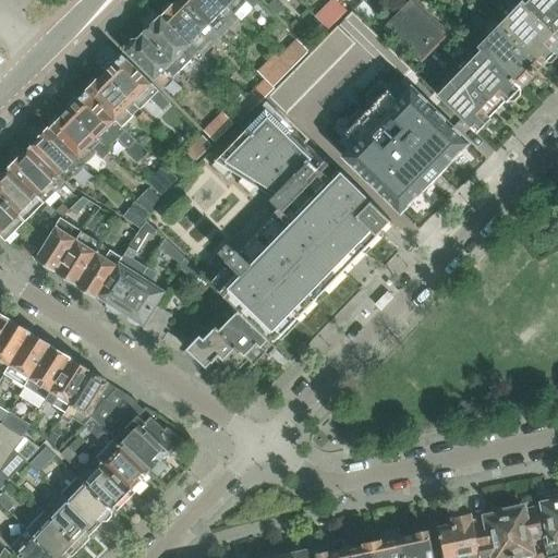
[(162,15),(197,50),(198,51),(203,56),(221,37),(216,33),(183,0),(178,0),(173,4),(169,4),(162,11),(162,15)]
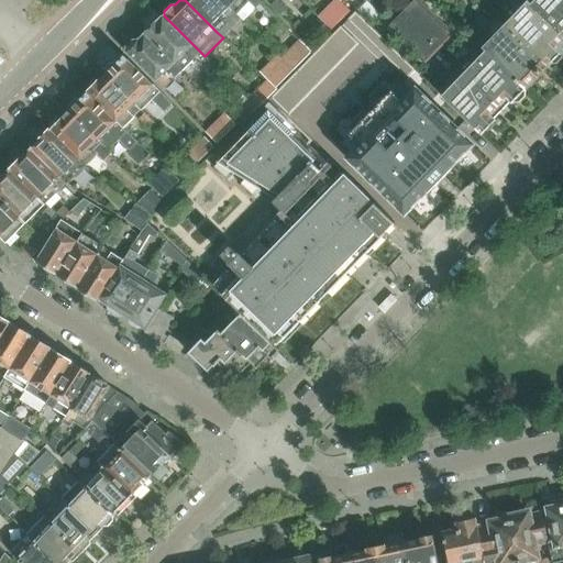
[(236,14),(222,0),(185,0),(218,33),(223,37),(242,19),(236,14)]
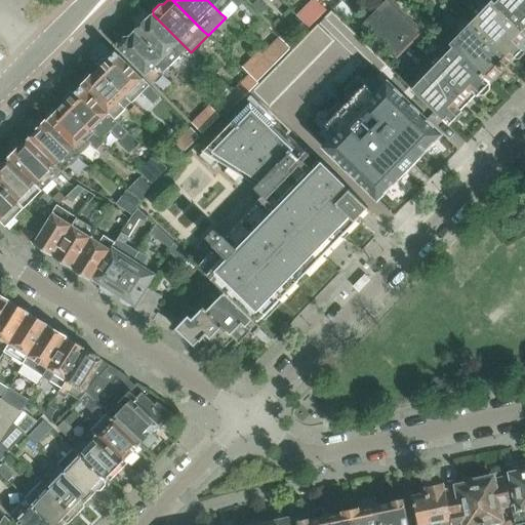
[(241,0),(207,0),(220,13),(232,2),(238,8),(244,2),(241,0)]
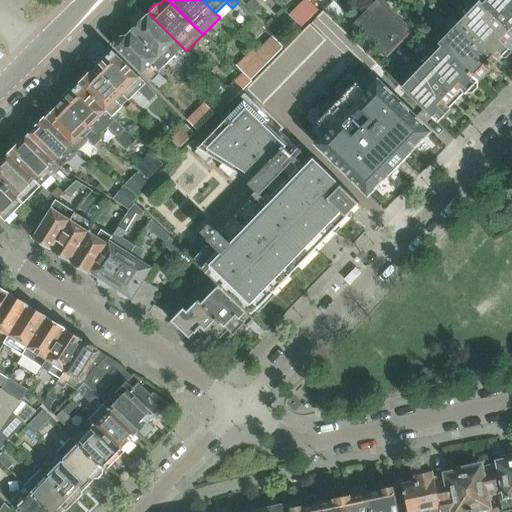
[(404,39),(412,31),(402,21),(380,0),(376,0),(366,11),(393,38),(398,33),(404,39)]
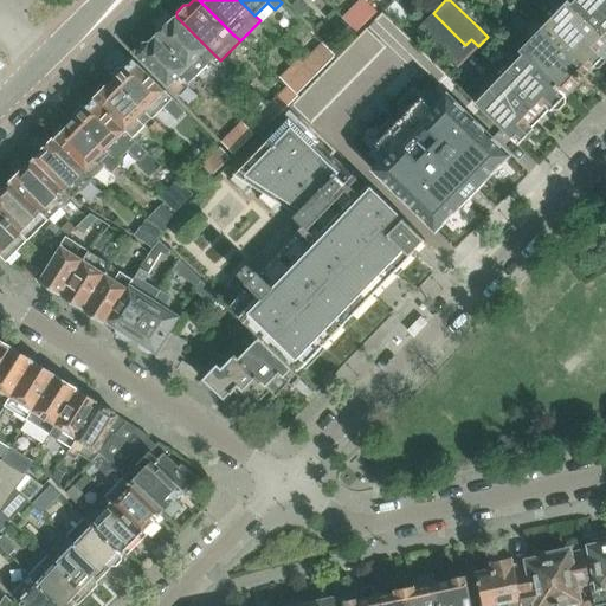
[(561,15),(549,27),(547,28),(545,26),(543,26),(590,71),(592,70),(599,69),(605,62),(605,55),(605,53),(605,51),(605,39),(571,5),(572,5),(566,0),(546,0),(548,2),(550,5),(553,8),(553,10),(556,13),(558,14),(560,14),(561,15)]
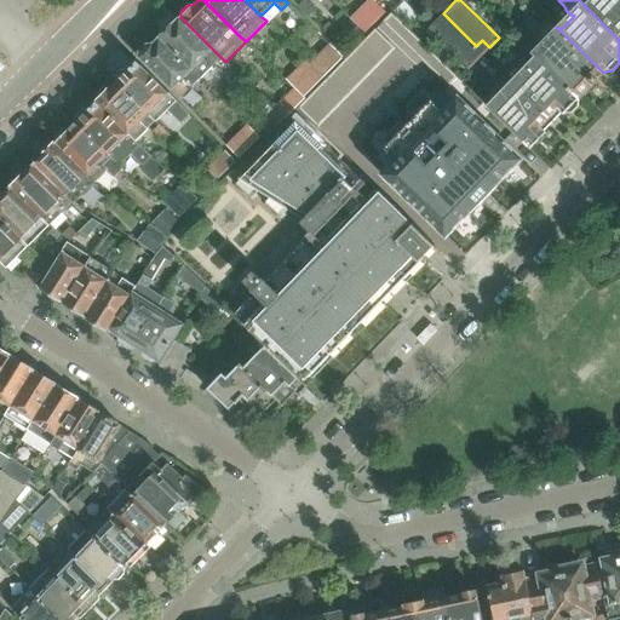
[(619,0),(589,0),(585,5),(584,5),(619,40),(619,0)]
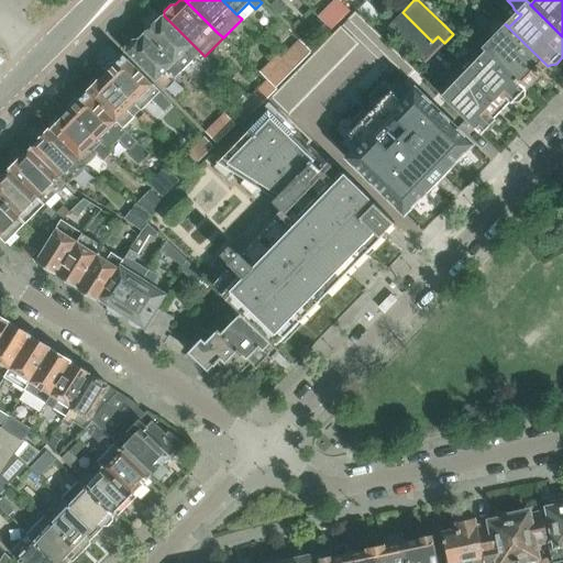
[(353,25),(362,18),(355,11),(348,20),(353,25)]
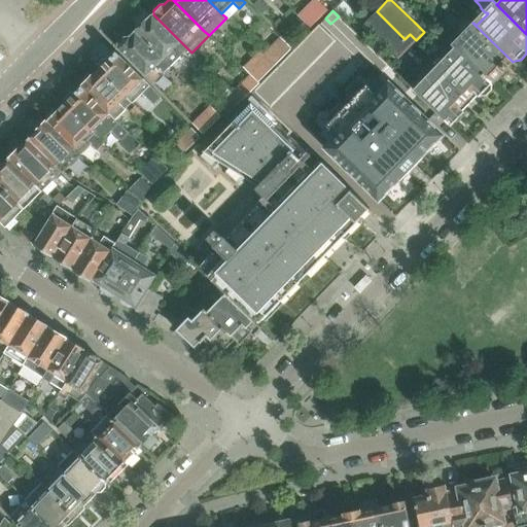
[(387,50),(396,60),(406,50),(399,44),(405,39),(377,11),(362,26),(375,38),(387,50)]
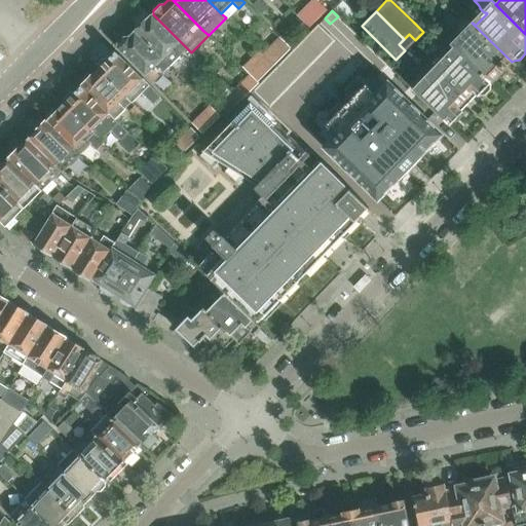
[(136,27),(136,32),(170,67),(187,48),(186,47),(153,14),(147,21),(142,22),(136,27)]
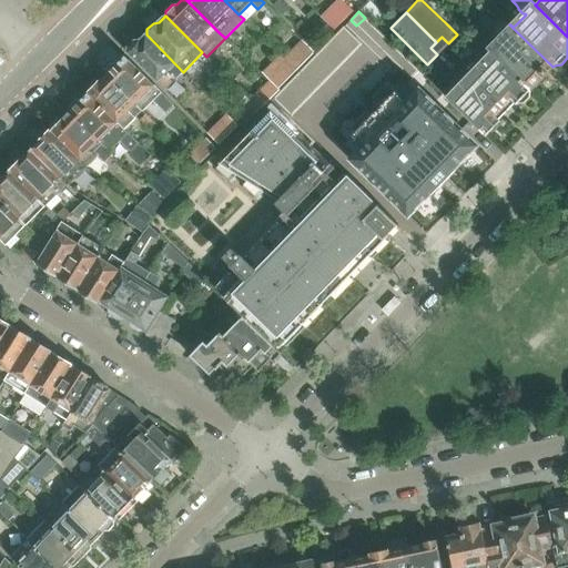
[(365,18),(356,26),(363,32),(371,23),(365,18)]
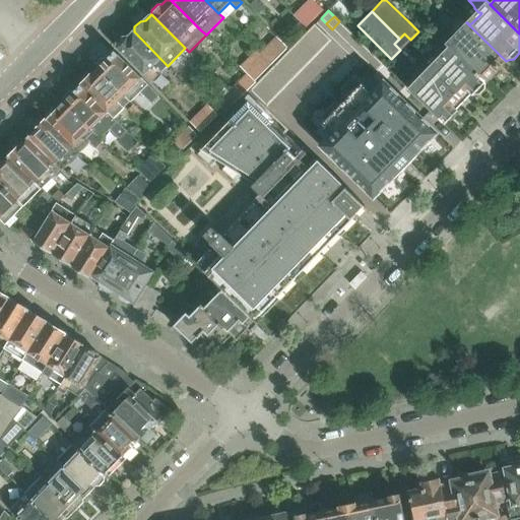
[(506,61),(466,22),(465,24),(459,18),(451,27),(459,37),(449,47),(485,82),(506,61)]
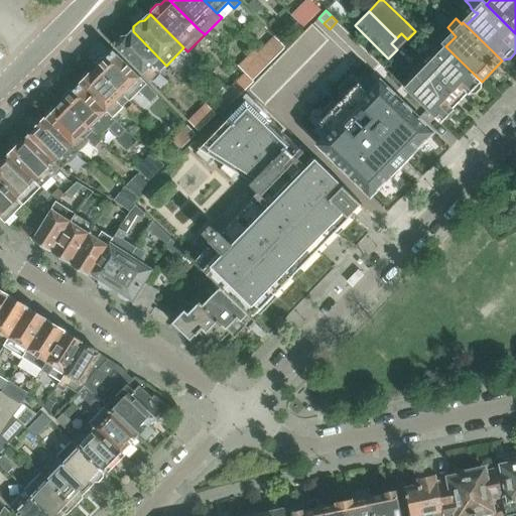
[(337,21),(330,29),(335,34),(342,26),(337,21)]
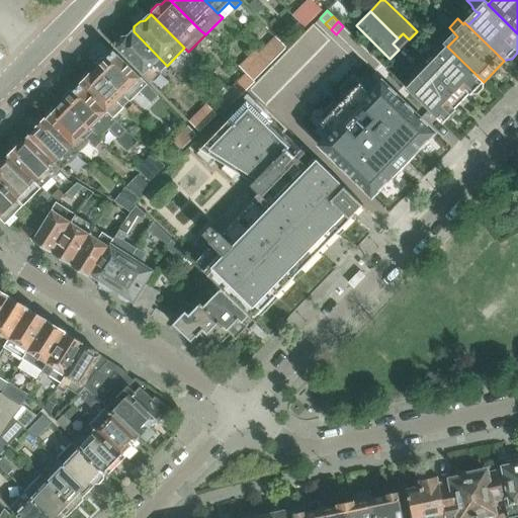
[(343,26),(336,34),(341,39),(349,32),(343,26)]
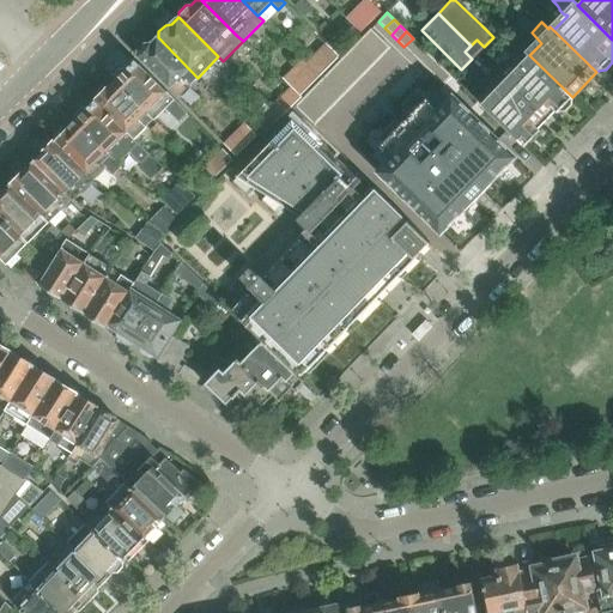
[(139,52),(138,58),(178,97),(198,78),(158,37),(152,44),(146,44),(139,52)]
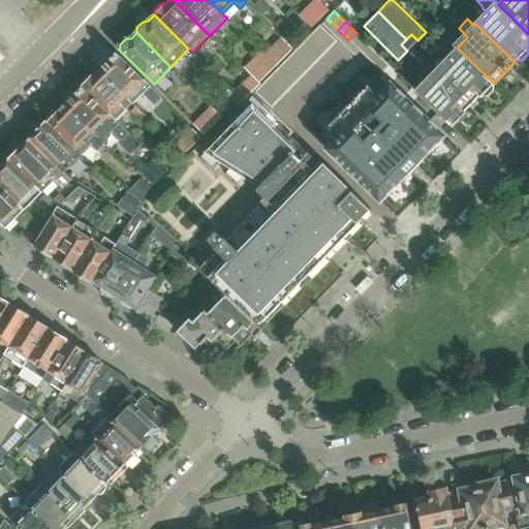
[(356,33),(348,40),(354,47),(362,38),(356,33)]
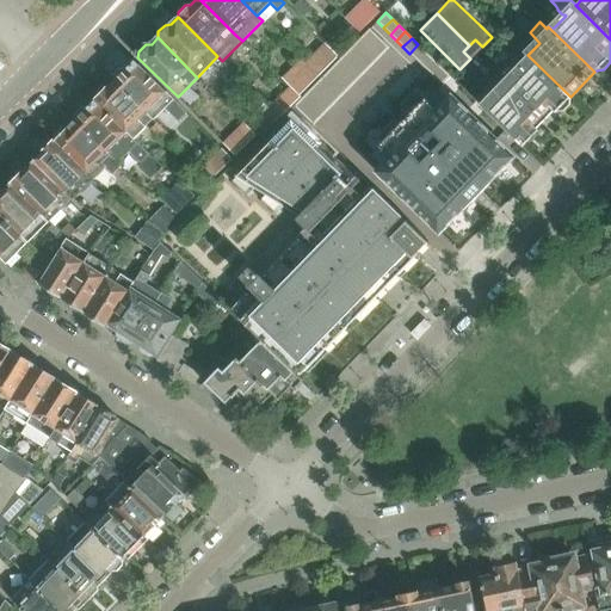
[(325,44),(306,63),(318,75),(335,57),(335,54),(325,44)]
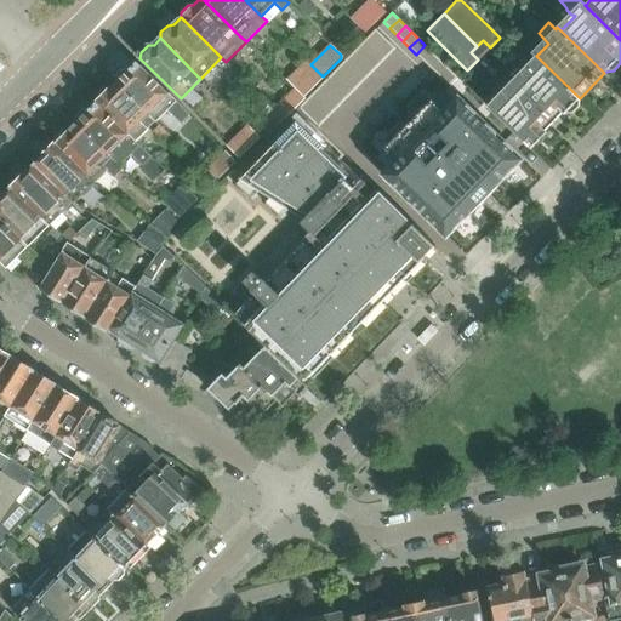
[(425,45),(416,55),(422,61),(432,52),(425,45)]
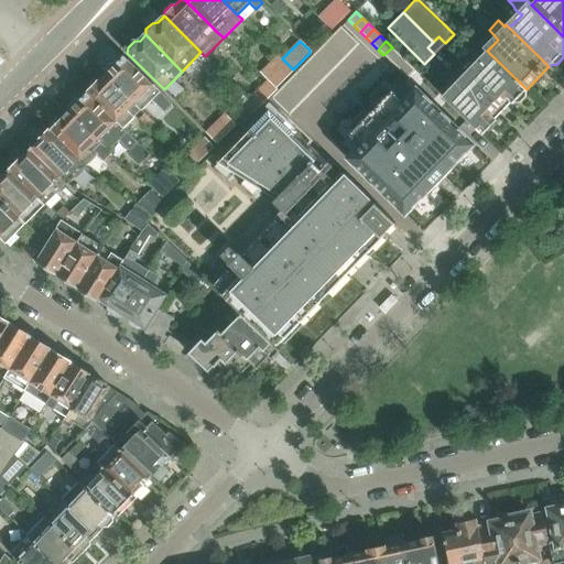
[(392,47),(383,55),(390,61),(398,53),(392,47)]
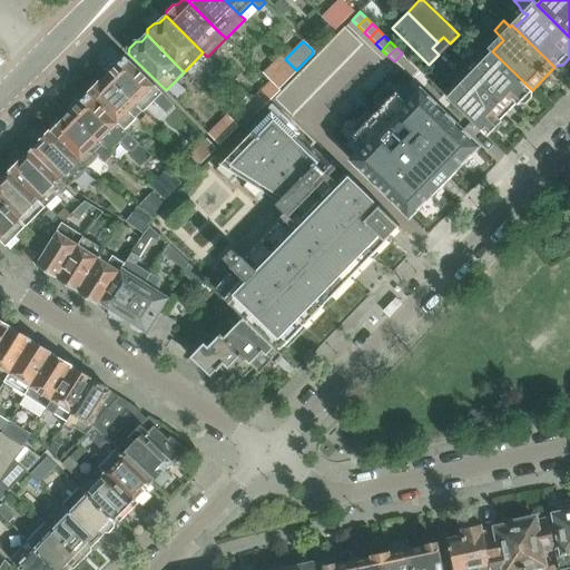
[(492,51),(479,66),(482,69),(474,78),(509,112),(518,104),(519,105),(526,104),(532,97),(532,90),(492,51)]
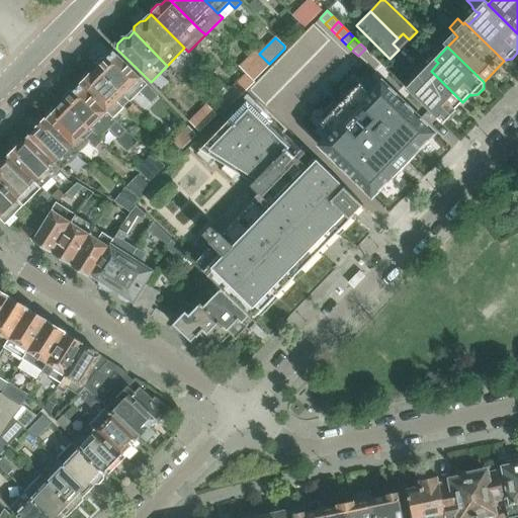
[(365,49),(358,56),(363,62),(371,54),(365,49)]
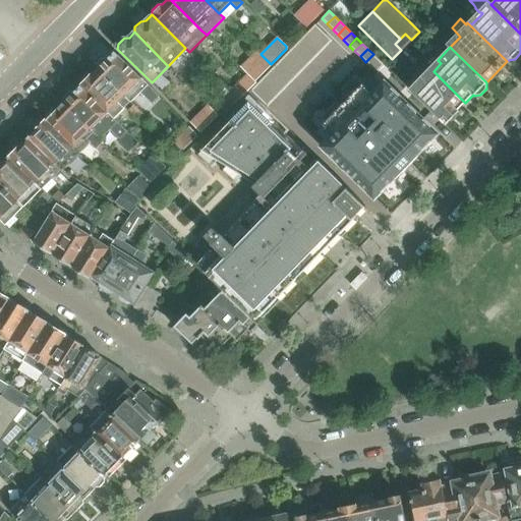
[(160,97),(115,52),(109,58),(104,58),(98,64),(98,68),(98,69),(130,102),(140,93),(152,104),(160,97)]
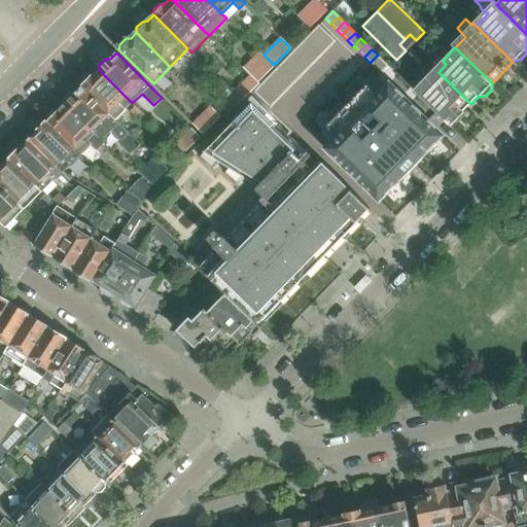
[(378,55),(370,63),(381,74),(389,66),(378,55)]
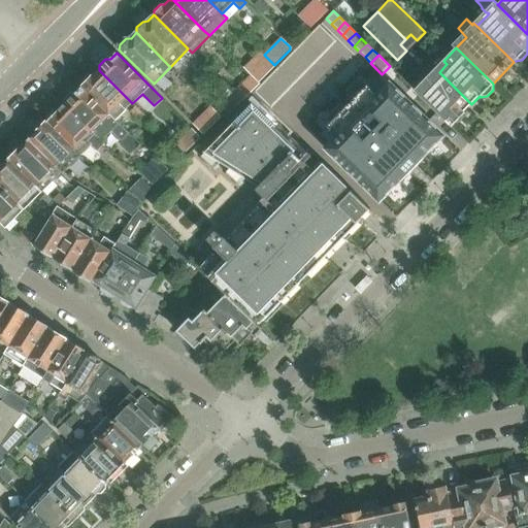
[(259,67),(251,75),(258,81),(266,73),(259,67)]
